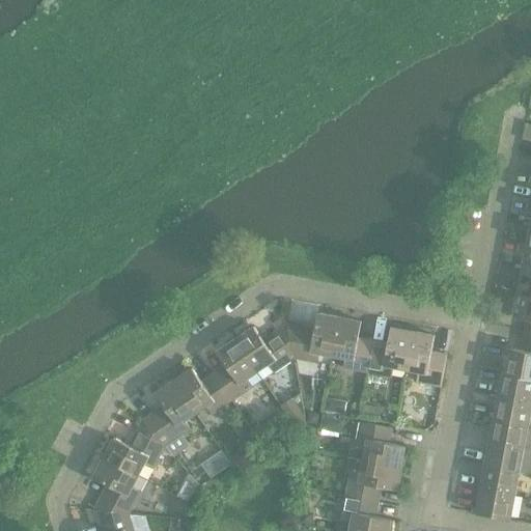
[(530,271),(523,270),(519,295),(524,296),(524,295),(530,295),(530,271)]
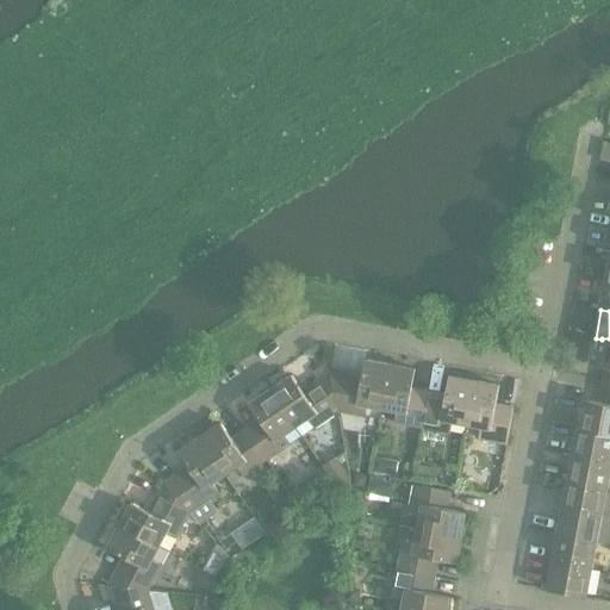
[(609,338),(602,338),(602,340),(596,366),(607,368),(604,381),(609,381),(609,338)]
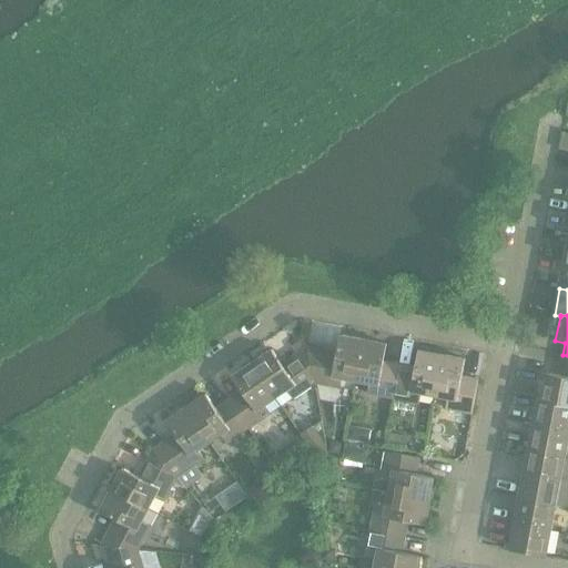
[(337,352),(307,347),(315,384),(341,388),(343,378),(356,381),(364,340),(341,335),(337,352)]
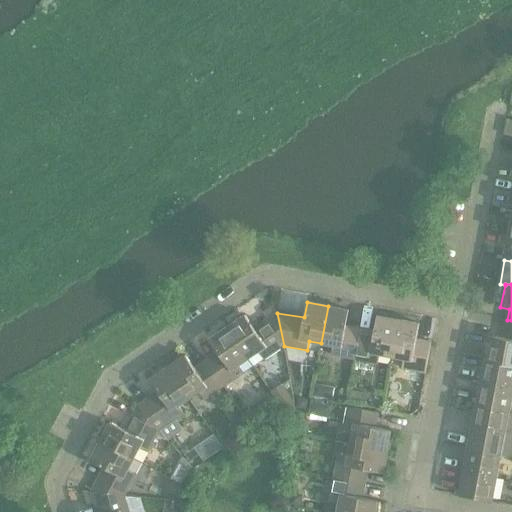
[(272,306),(263,312),(268,319),(277,313),(272,306)]
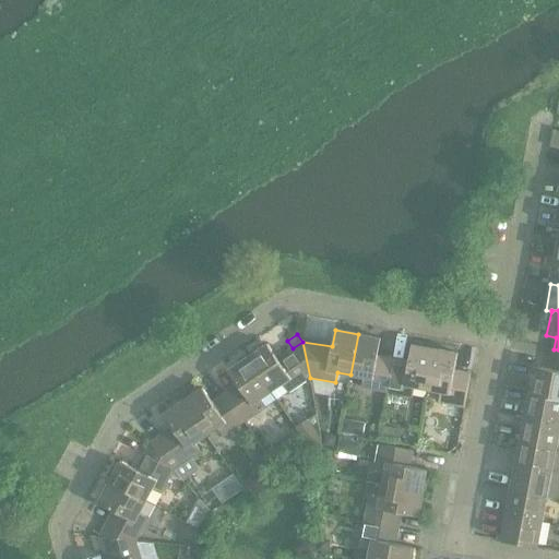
[(358,334),(351,375),(364,378),(361,388),(388,392),(393,359),(378,356),(381,339),(358,334)]
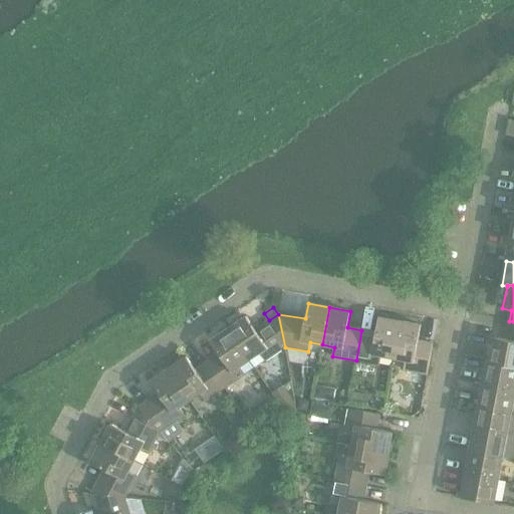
[(246,316),(229,328),(250,360),(255,367),(285,347),(278,314),(269,320),(255,329),(246,316)]
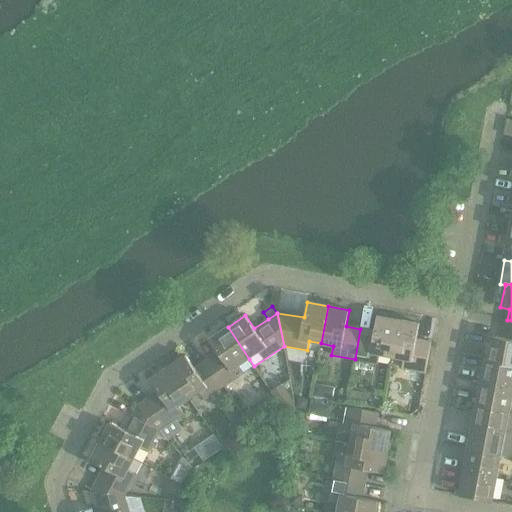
[(360,329),(355,359),(378,364),(380,355),(392,357),(399,320),(378,316),(375,331),(360,329)]
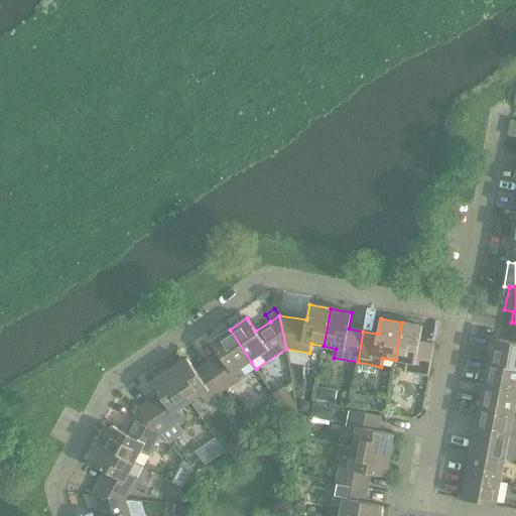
[(402,323),(395,360),(407,362),(405,371),(429,376),(435,345),(420,342),(423,327),(402,323)]
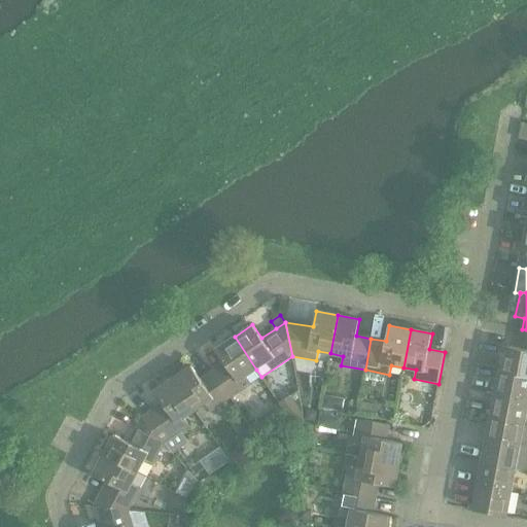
[(225,362),(213,372),(231,397),(261,377),(256,370),(235,337),(216,349),(225,362)]
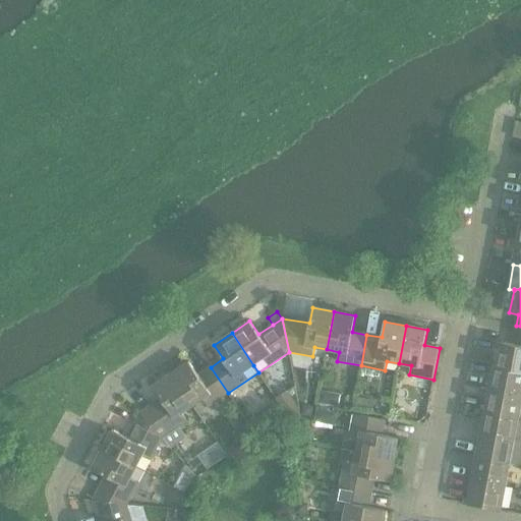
[(504,343),(500,365),(499,366),(520,370),(520,335),(515,334),(513,344),(504,343)]
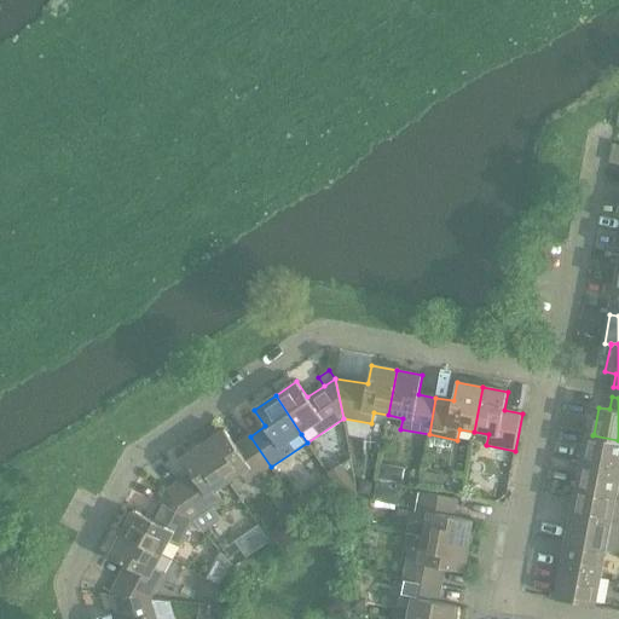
[(225,431),(203,445),(230,482),(242,474),(248,484),(271,467),(250,437),(236,446),(225,431)]
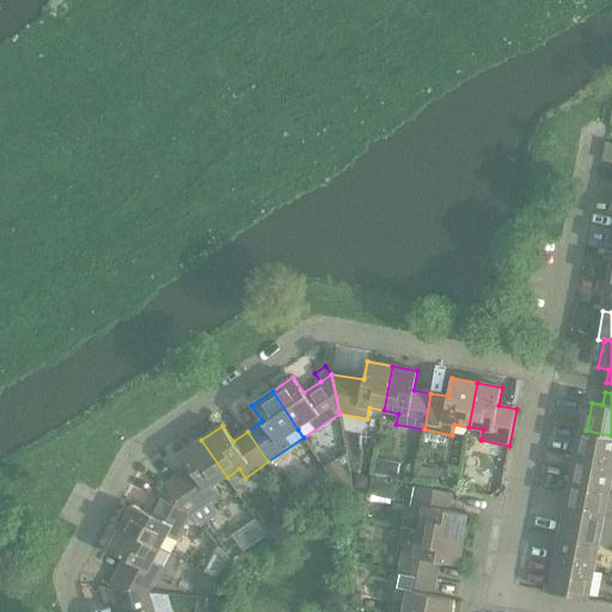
[(581,428),(575,457),(611,463),(611,435),(586,430),(587,429),(581,428)]
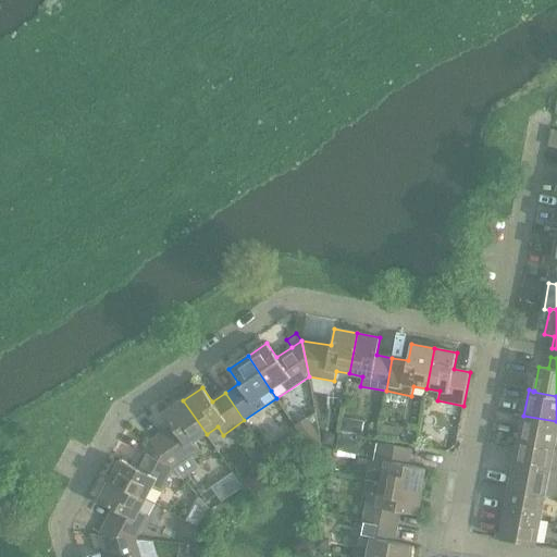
[(173,426),(150,442),(174,469),(201,450),(195,442),(207,434),(183,400),(163,413),(173,426)]
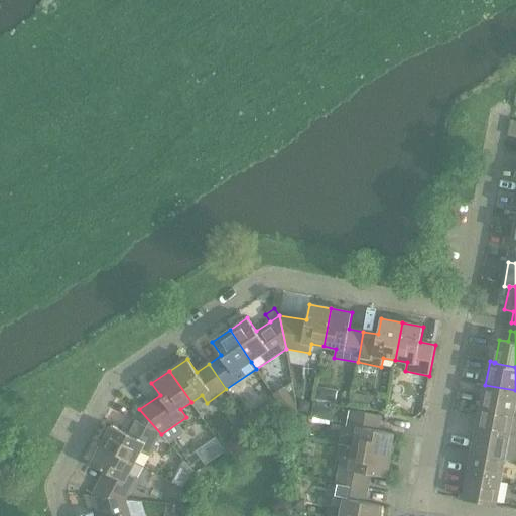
[(286,413),(297,405),(293,382),(274,395),(286,413)]
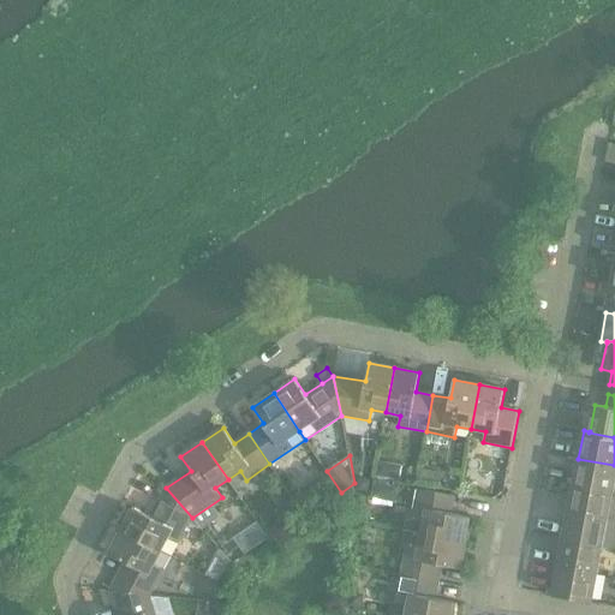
[(614,465),(578,459),(573,485),(614,493),(614,465)]
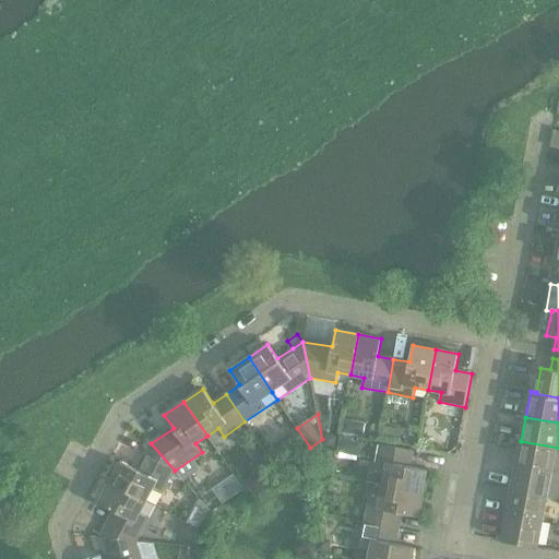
[(344,419),(342,432),(353,435),(354,426),(351,420),(344,419)]
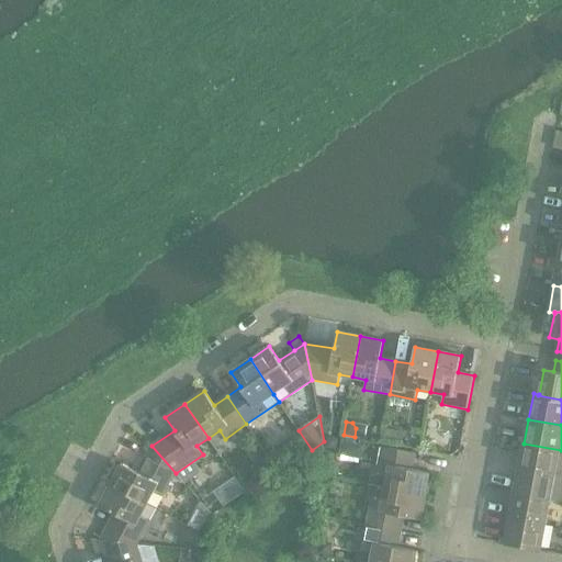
[(385,428),(383,439),(402,442),(403,431),(385,428)]
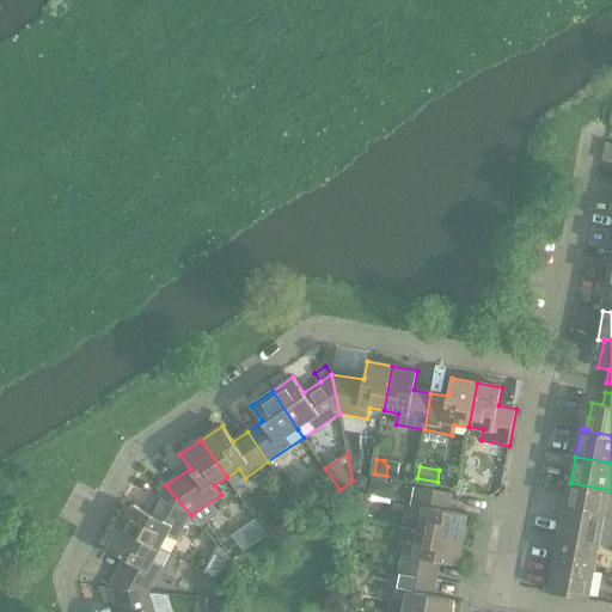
[(355,481),(354,488),(365,490),(367,478),(361,477),(355,481)]
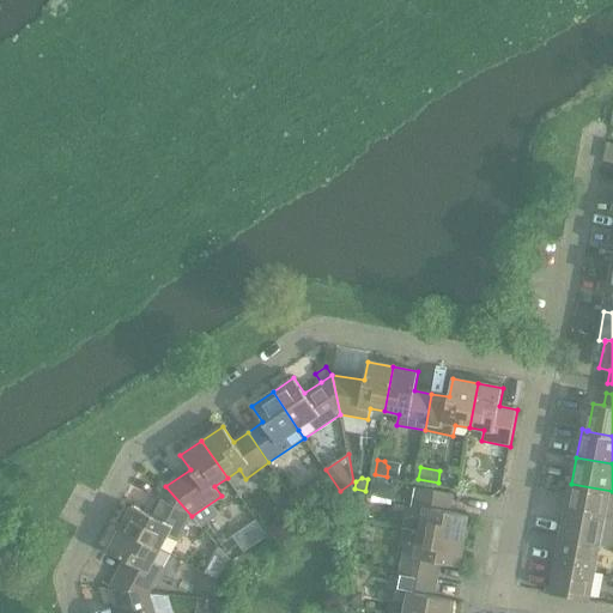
[(372,481),(370,496),(377,497),(383,493),(384,484),(372,481)]
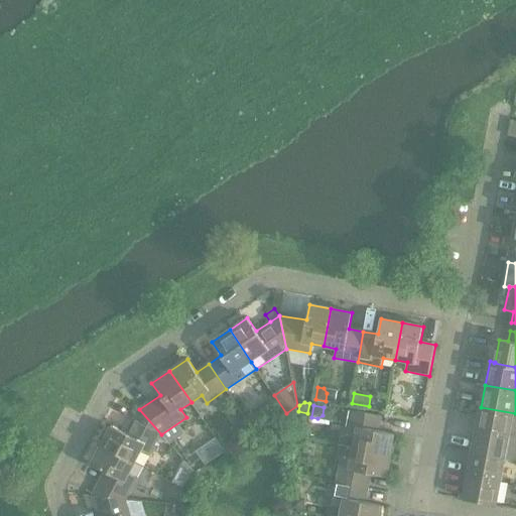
[(515,413),(481,407),(477,429),(515,437),(515,413)]
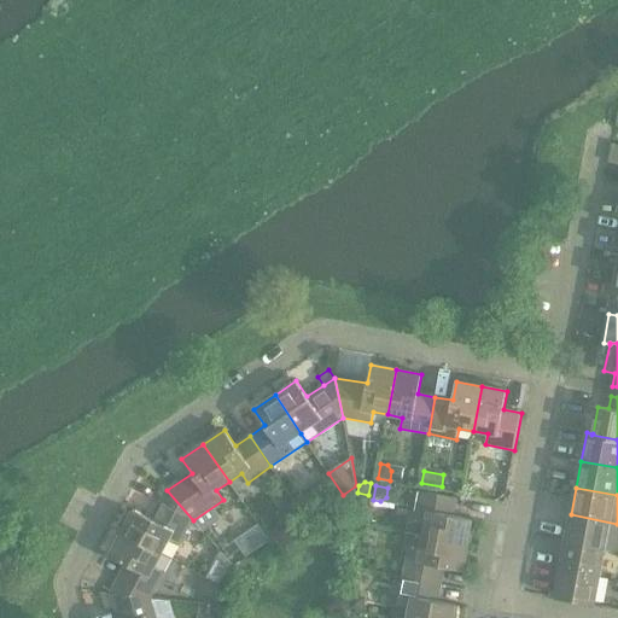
[(134,511),(121,534),(162,554),(169,541),(179,547),(193,520),(167,490),(151,519),(134,511)]
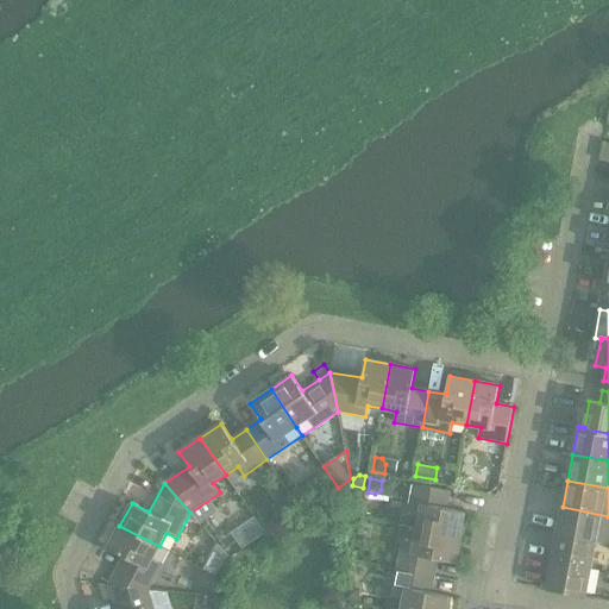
[(420,515),(416,529),(460,538),(465,513),(447,509),(451,491),(414,484),(409,513),(420,515)]
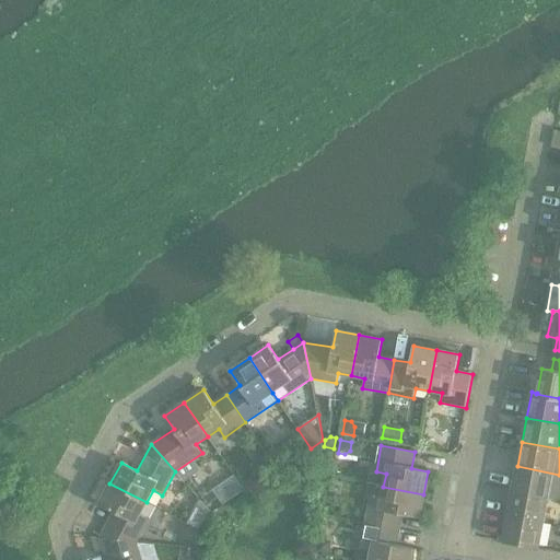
[(265,457),(253,466),(259,477),(272,468),(265,457)]
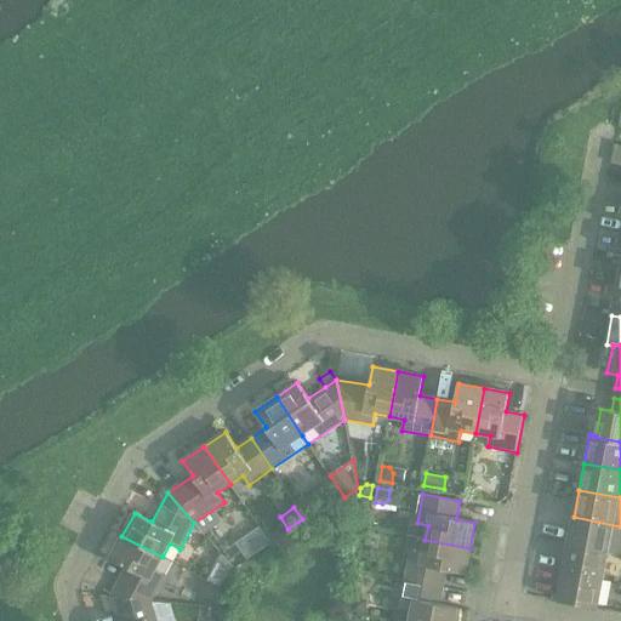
[(620,527),(574,517),(568,545),(608,552),(620,554),(620,527)]
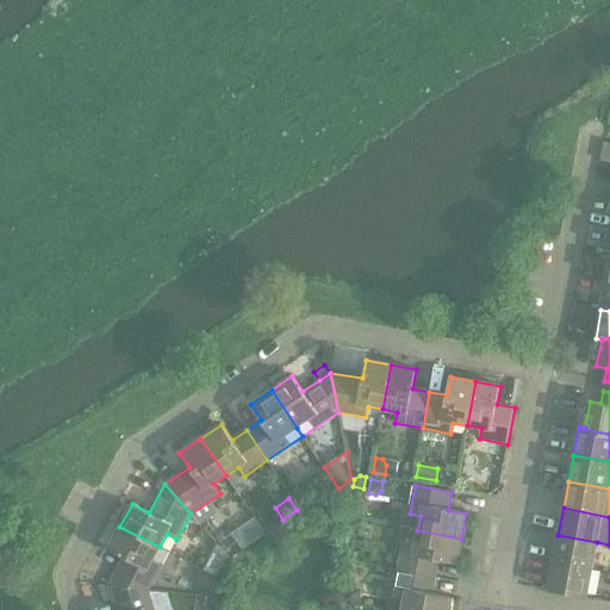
[(255,518),(247,524),(257,540),(266,534),(255,518)]
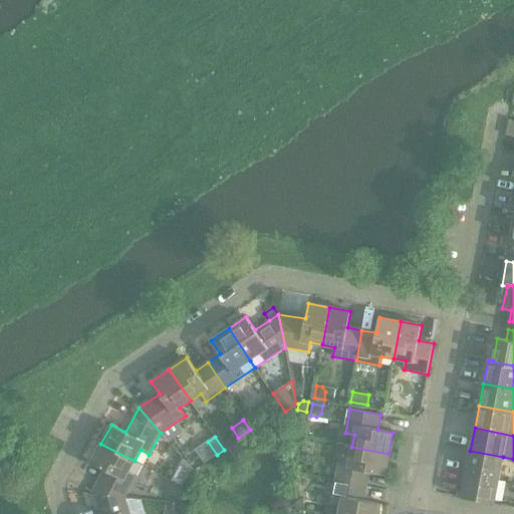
[(104,470),(92,494),(125,497),(137,476),(129,472),(135,461),(100,444),(90,462),(104,470)]
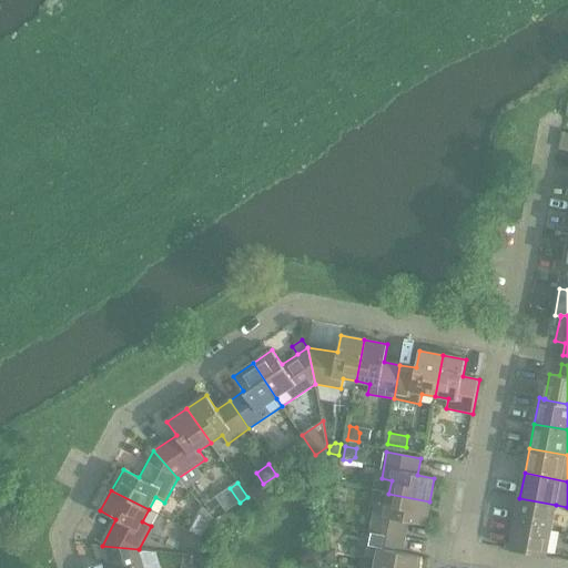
[(376,505),(371,530),(405,537),(408,521),(425,525),(429,501),(388,494),(386,507),(376,505)]
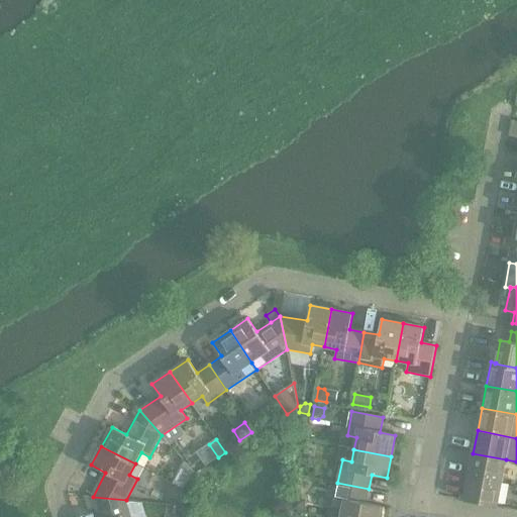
[(473,453),(469,476),(502,483),(506,459),(473,453)]
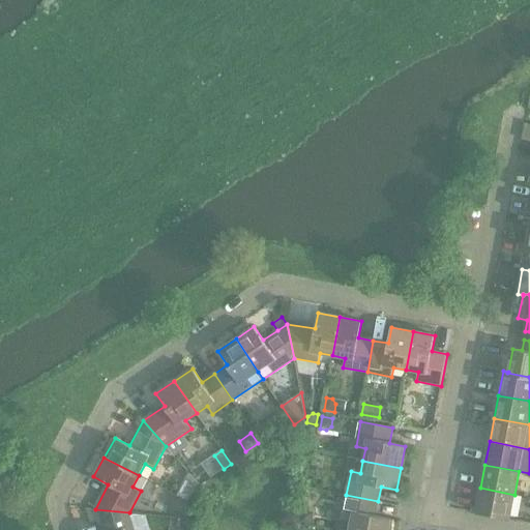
[(514,495),(480,488),(476,512),(509,519),(514,495)]
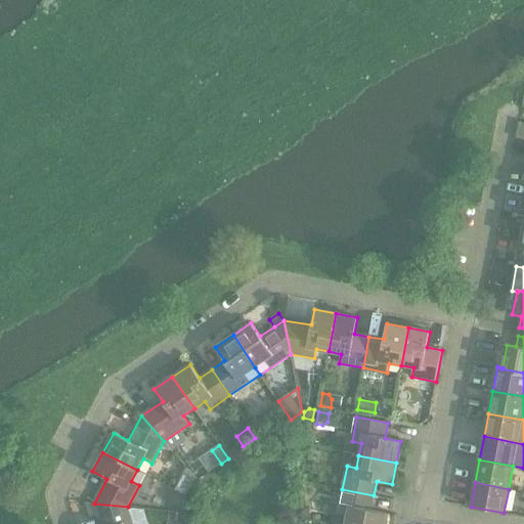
[(374,495),(342,489),(338,514),(347,515),(345,523),(384,523),(387,514),(372,511),(374,495)]
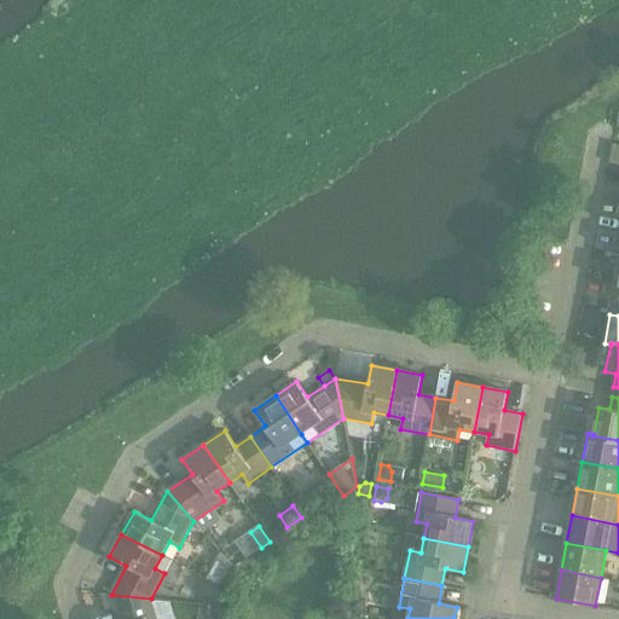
[(157,618),(151,599),(111,595),(117,618),(157,618)]
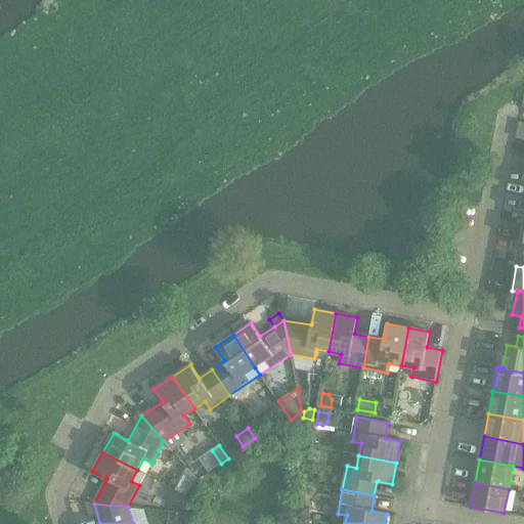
[(299,505),(297,515),(307,517),(309,511),(305,506),(299,505)]
